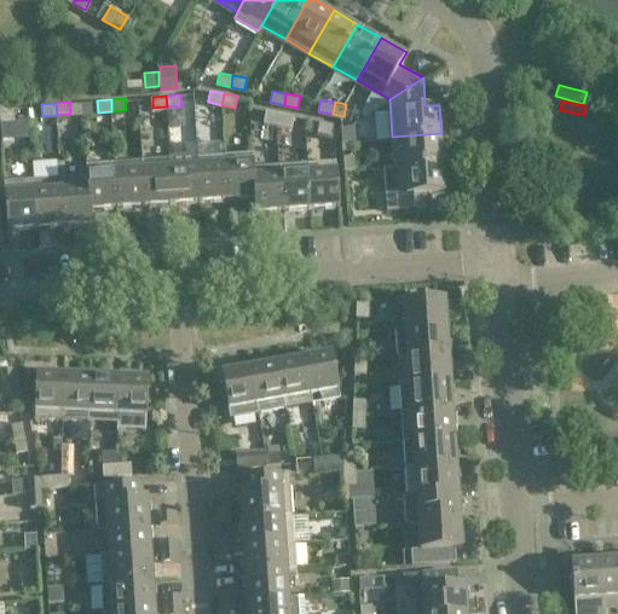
[(0,108),(1,119),(15,117),(13,106),(0,106),(0,108)]
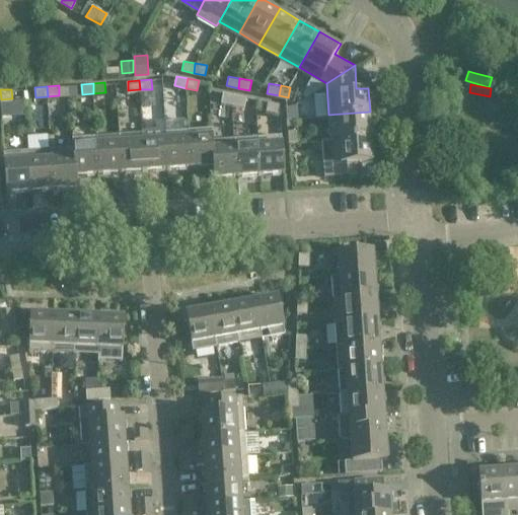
[(223,91),(222,101),(233,103),(235,93),(223,91)]
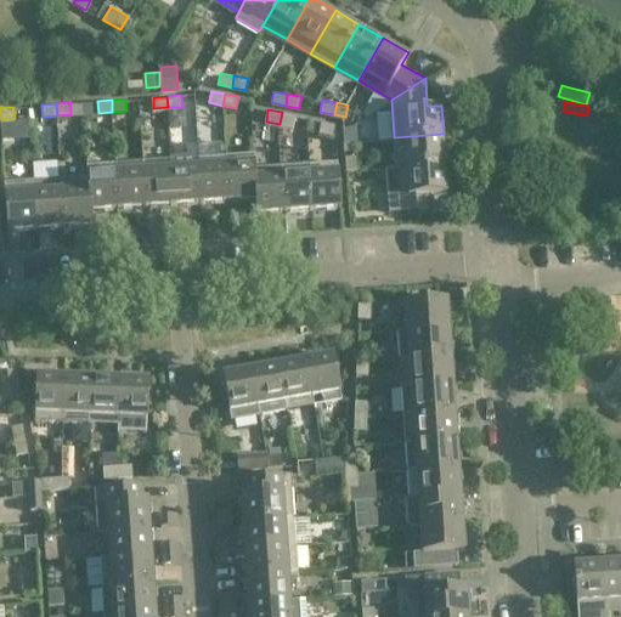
[(293,126),(295,114),(282,112),(280,124),(293,126)]
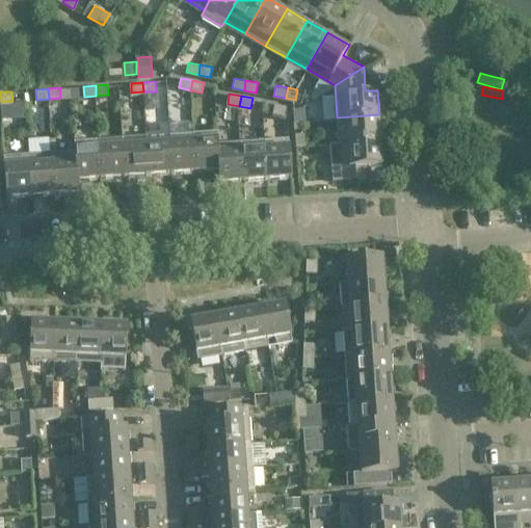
[(273,113),(286,115),(287,105),(275,103),(273,113)]
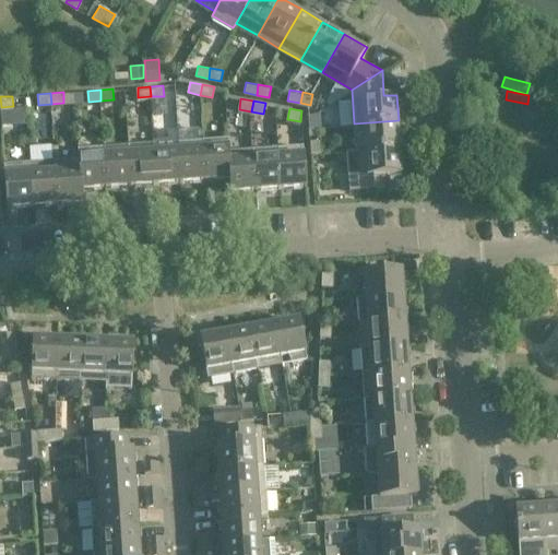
[(241,114),(241,122),(265,124),(265,115),(241,114)]
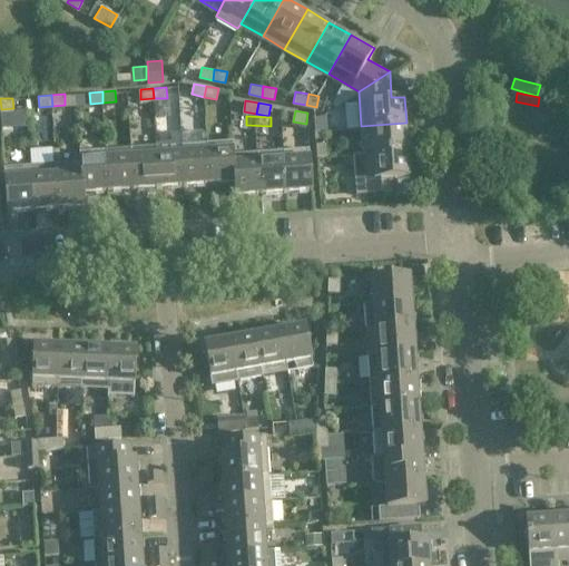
[(361,126),(363,152),(408,148),(406,123),(361,126)]
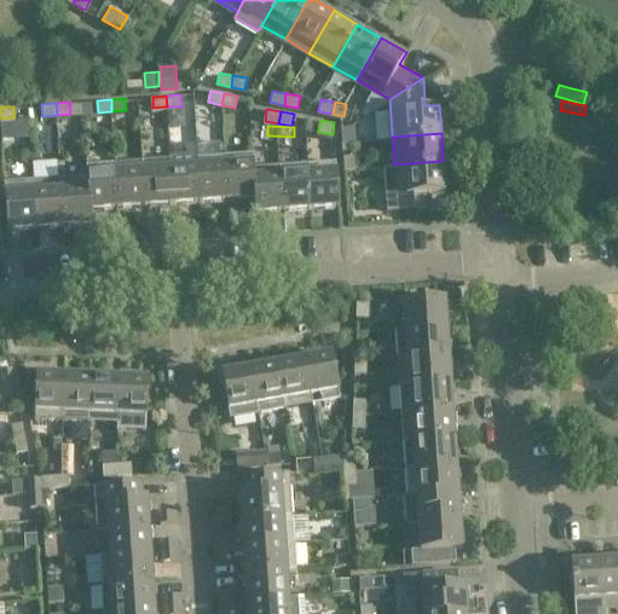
[(186,151),(169,152),(171,156),(171,164),(173,201),(201,200),(198,162),(197,155),(197,151),(197,142),(186,142),(186,151)]
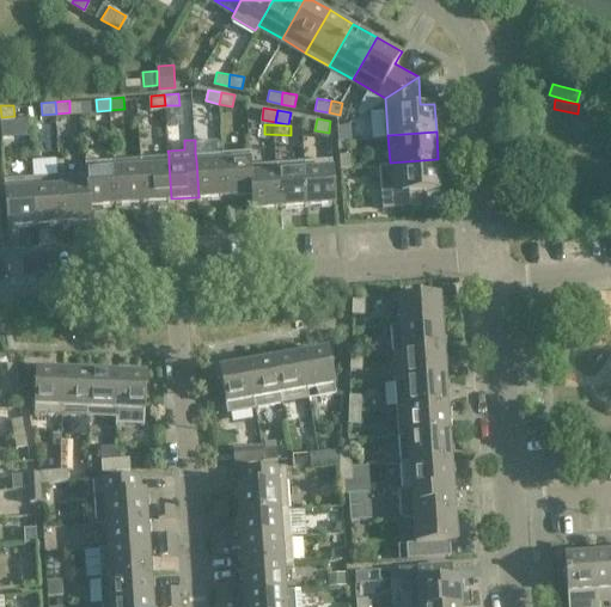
[(251,148),(222,151),(224,159),(226,195),(252,194),(251,163),(251,148)]
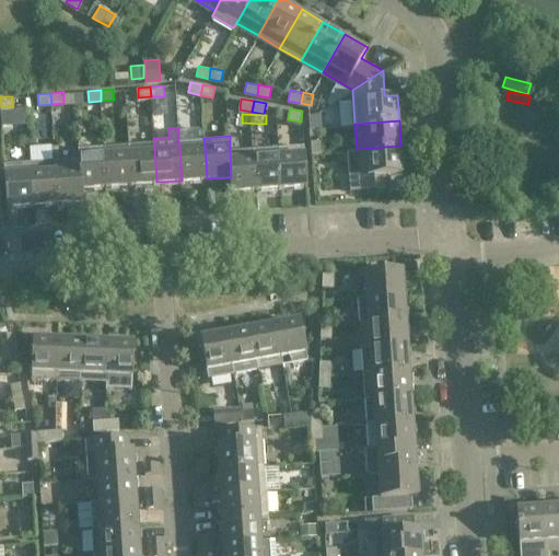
[(204,138),(178,140),(179,147),(182,181),(207,178),(205,146),(204,138)]
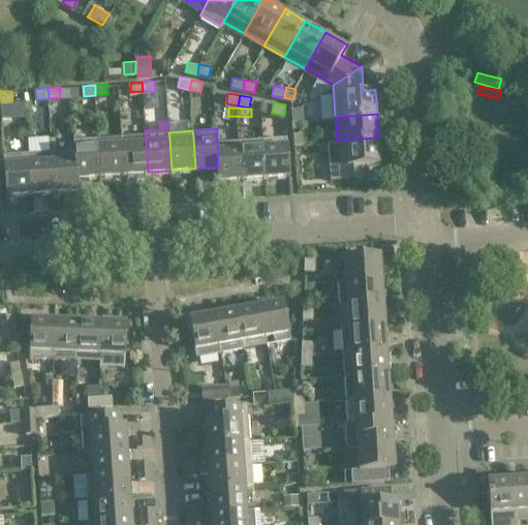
[(293,131),(294,144),(304,143),(303,130),(293,131)]
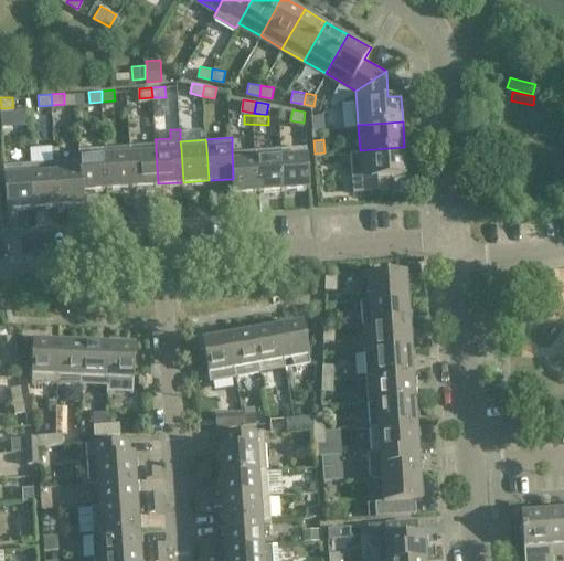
[(156,143),(130,144),(131,152),(130,152),(134,186),(158,183),(156,150),(156,143)]
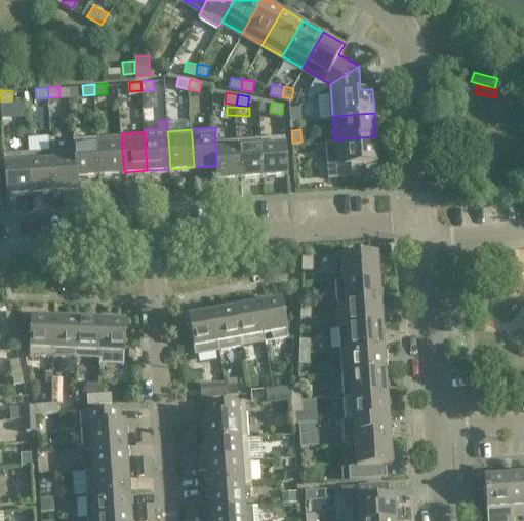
[(122,142),(121,133),(96,135),(97,143),(98,143),(101,174),(124,172),(121,142),(122,142)]
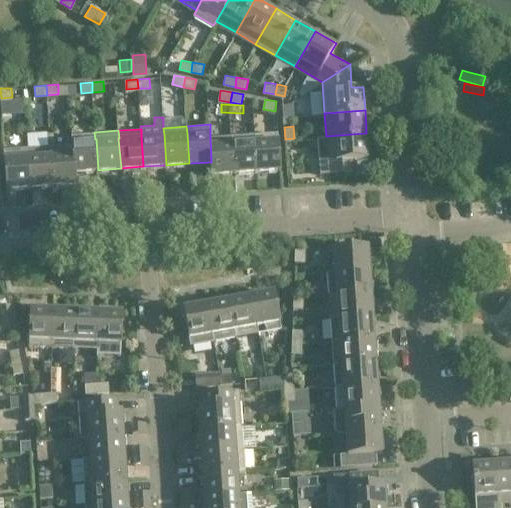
[(281,169),(278,131),(255,133),(258,170),(281,169)]
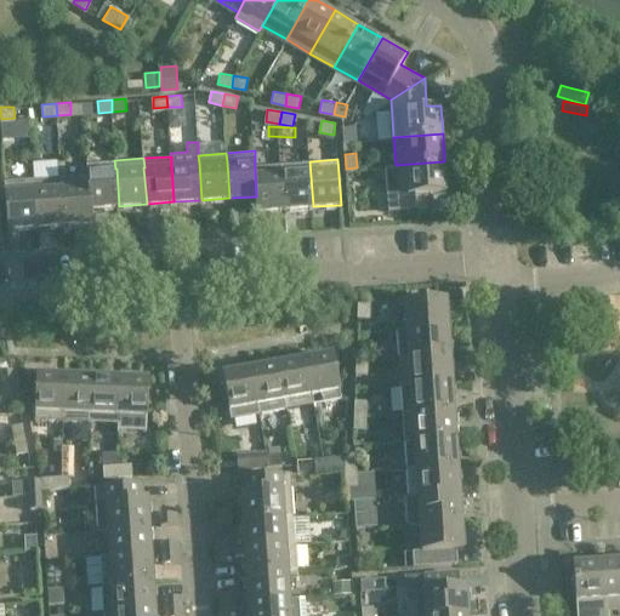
[(114,160),(87,161),(87,171),(87,174),(89,186),(90,186),(91,207),(92,207),(119,206),(117,169),(115,169),(114,160)]
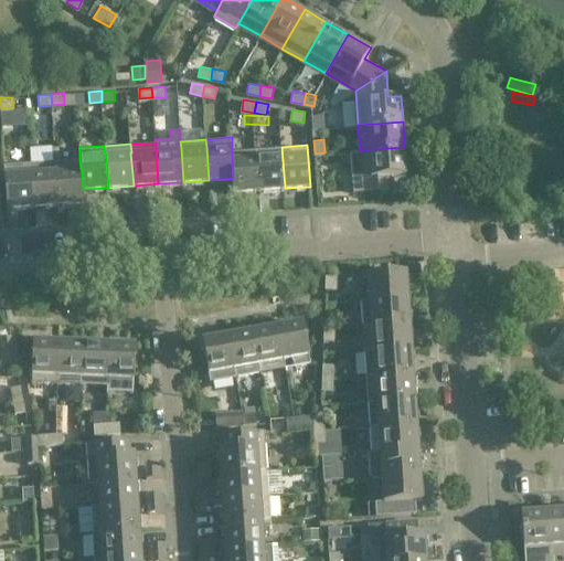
[(256,148),(259,190),(285,188),(282,147),(256,148)]
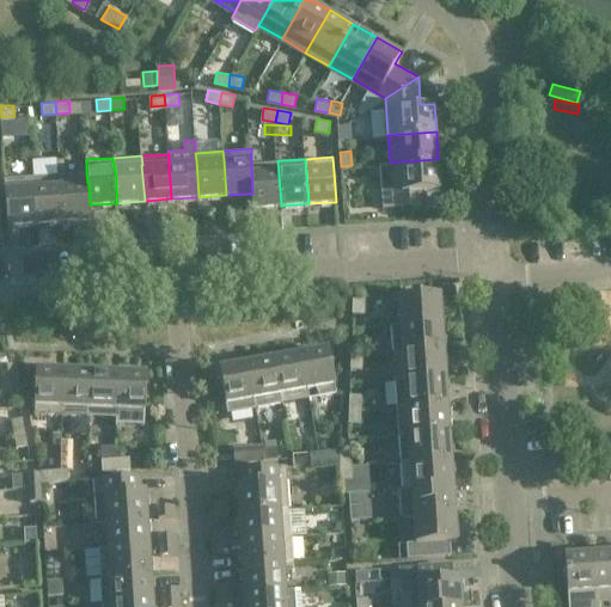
[(383,204),(427,202),(426,188),(440,186),(438,159),(390,163),(380,163),(383,204)]
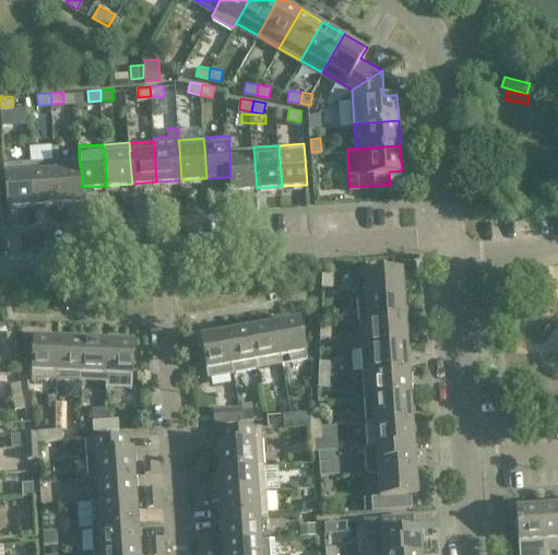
[(230,177),(232,190),(257,188),(253,146),(229,149),(230,177)]
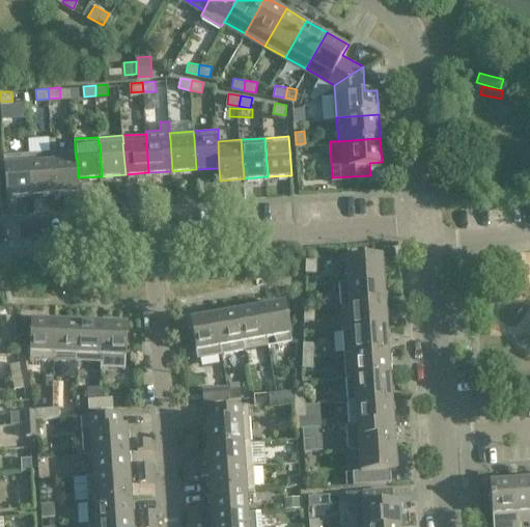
[(76,159),(75,148),(52,150),(55,192),(80,190),(79,177),(78,177),(77,159),(76,159)]
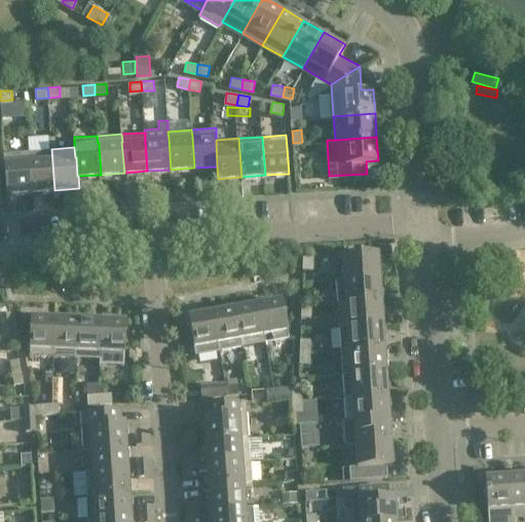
[(51,149),(28,150),(29,160),(31,191),(54,190),(51,149)]
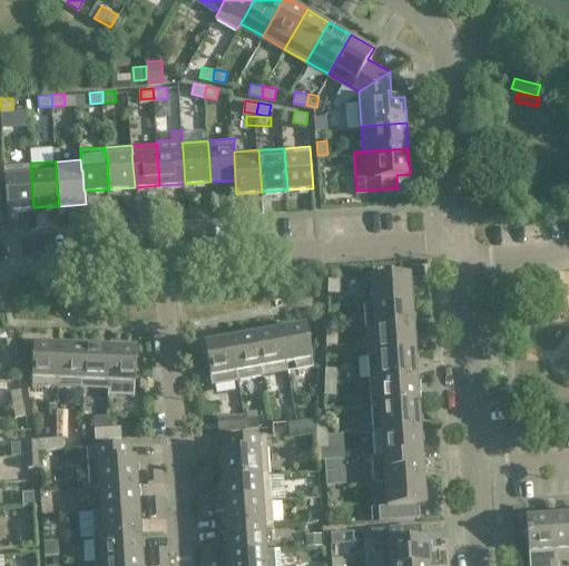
[(31,174),(6,176),(8,210),(33,207),(31,174)]
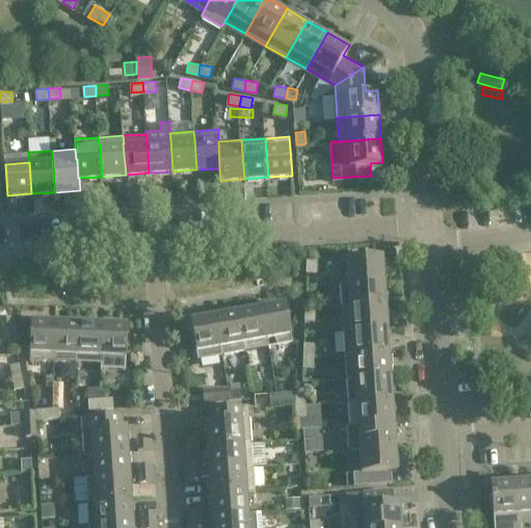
[(383,254),(347,257),(348,281),(385,278),(383,254)]
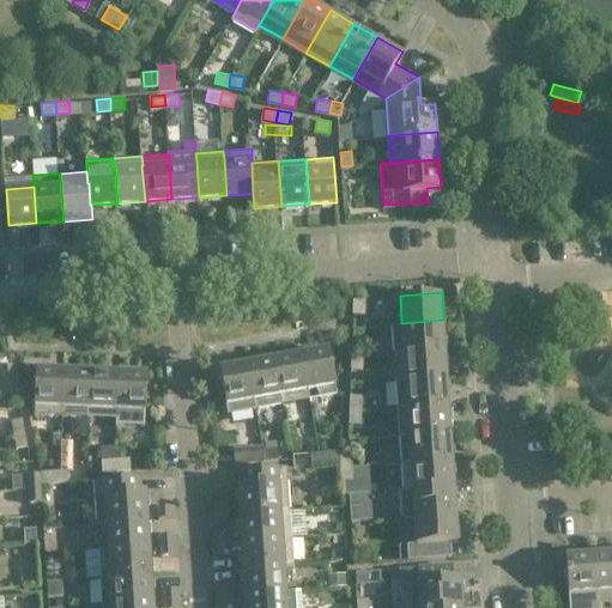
[(353,311),(365,312),(367,298),(355,297),(353,311)]
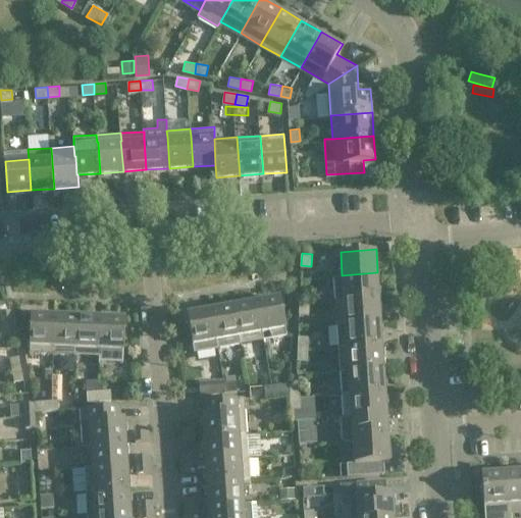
[(334,275),(335,300),(344,300),(344,299),(379,297),(377,272),(342,275),(334,275)]
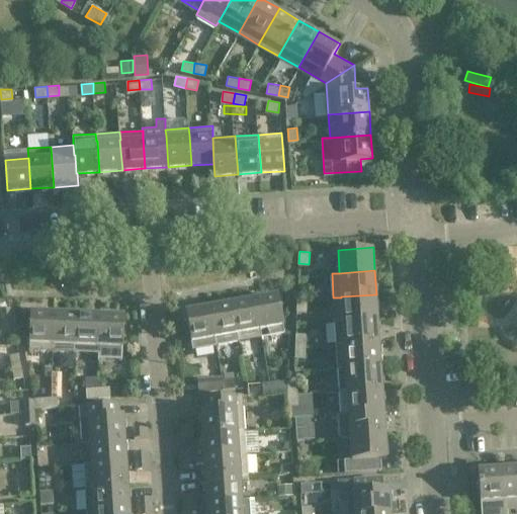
[(278,293),(255,297),(261,328),(267,326),(271,333),(285,331),(278,293)]
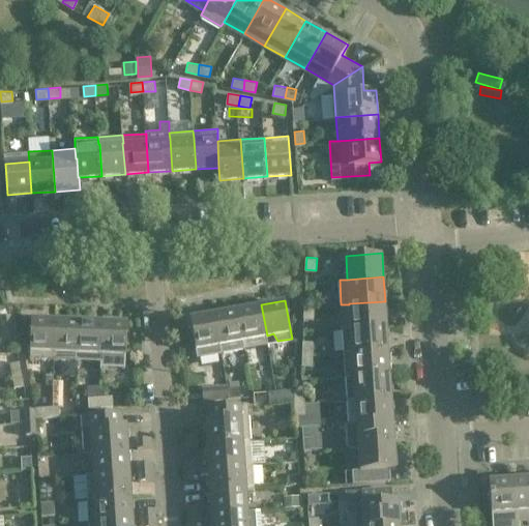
[(349,303),(349,304),(350,326),(350,327),(386,325),(385,301),(349,303)]
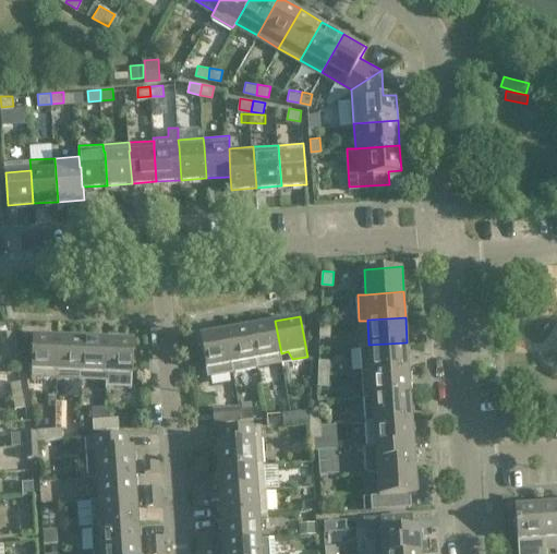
[(255,358),(257,365),(282,361),(281,353),(275,321),(250,325),(256,358),(255,358)]
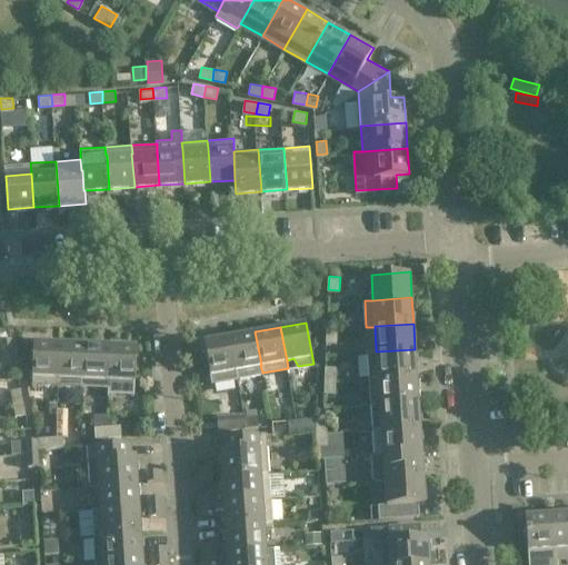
[(327,328),(327,342),(338,342),(338,328),(327,328)]
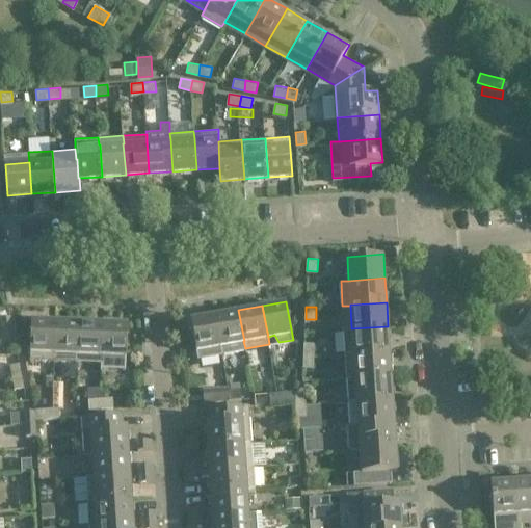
[(222,352),(245,348),(243,341),(244,341),(238,310),(215,314),(220,345),(221,345),(222,352)]
